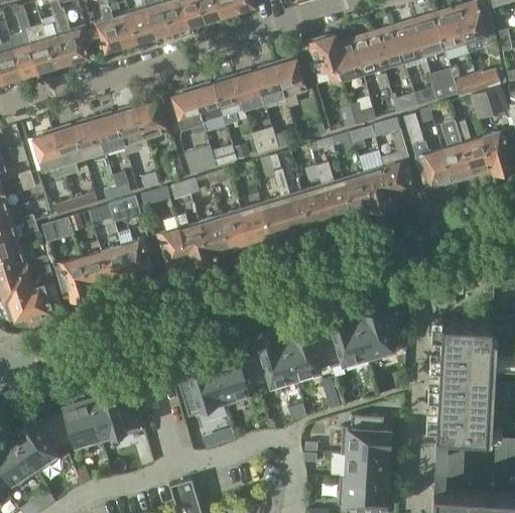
[(54,1),(48,3),(50,10),(59,8),(59,5),(57,0),(54,1)]
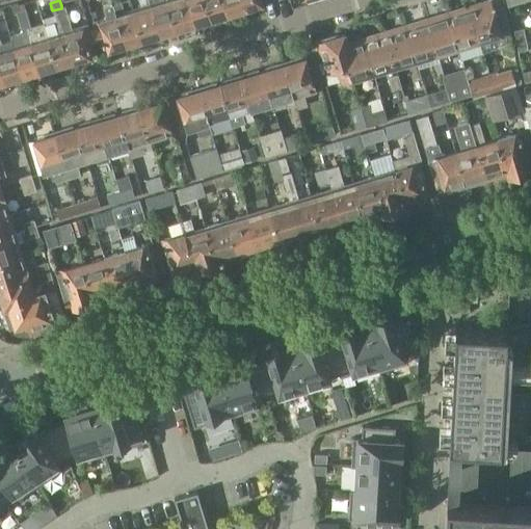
[(159,37),(148,0),(136,0),(140,9),(133,11),(142,43),(159,37)]
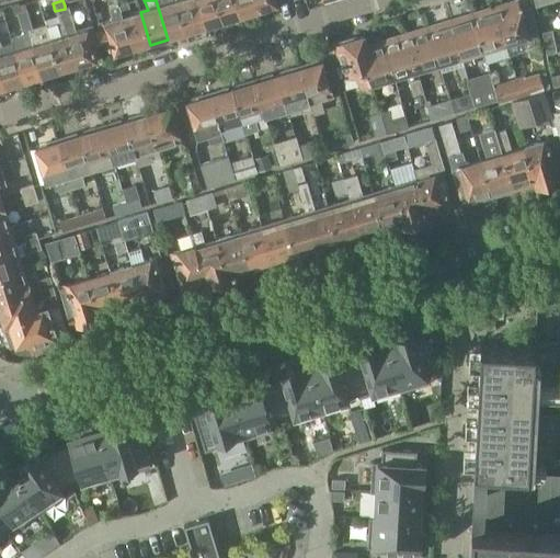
[(166,0),(156,0),(168,40),(186,34),(176,1),(168,4),(166,0)]
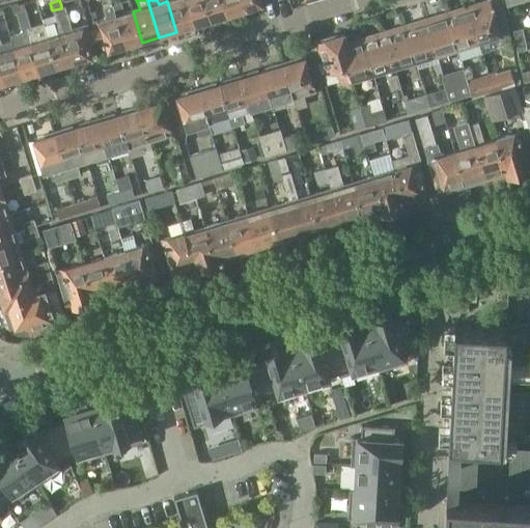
[(166,0),(167,1),(176,32),(194,27),(185,0),(166,0)]
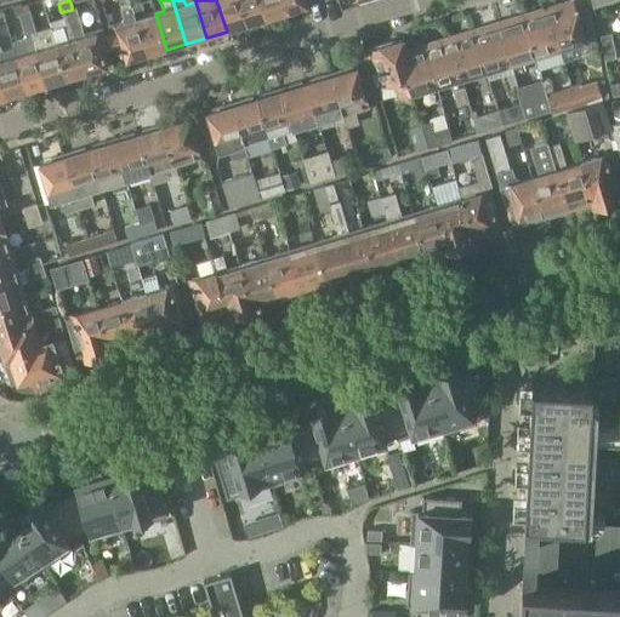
[(246,26),(238,0),(216,0),(227,32),(246,26)]
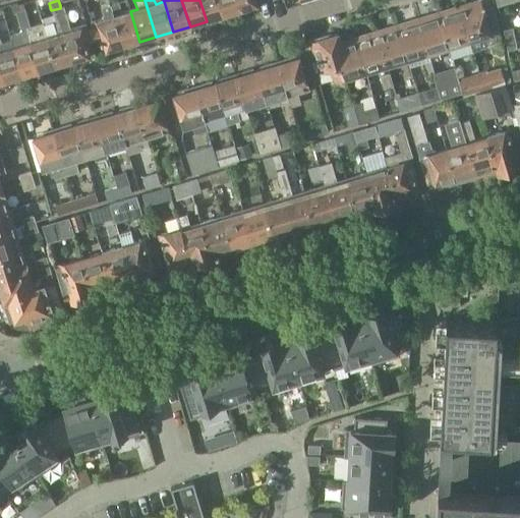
[(199,0),(207,21),(224,16),(218,0),(199,0)]
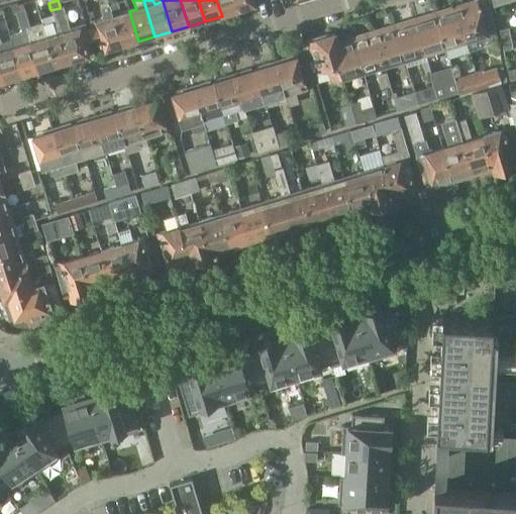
[(238,11),(234,0),(216,0),(222,16),(238,11)]
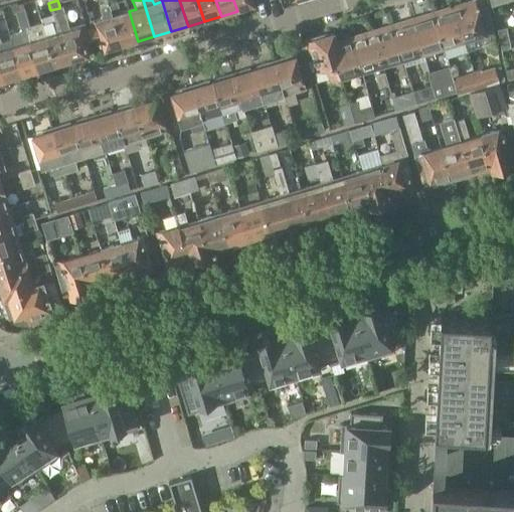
[(266,1),(265,0),(233,0),(237,11),(243,9),(244,12),(254,9),(253,6),(266,3),(266,1)]
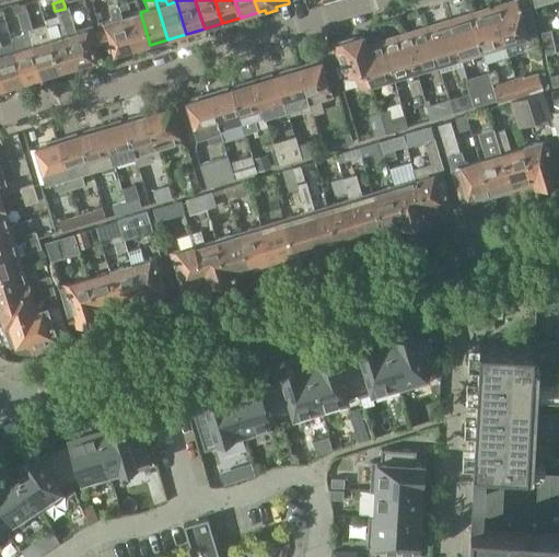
[(128,4),(119,8),(132,49),(150,45),(140,12),(131,14),(128,4)]
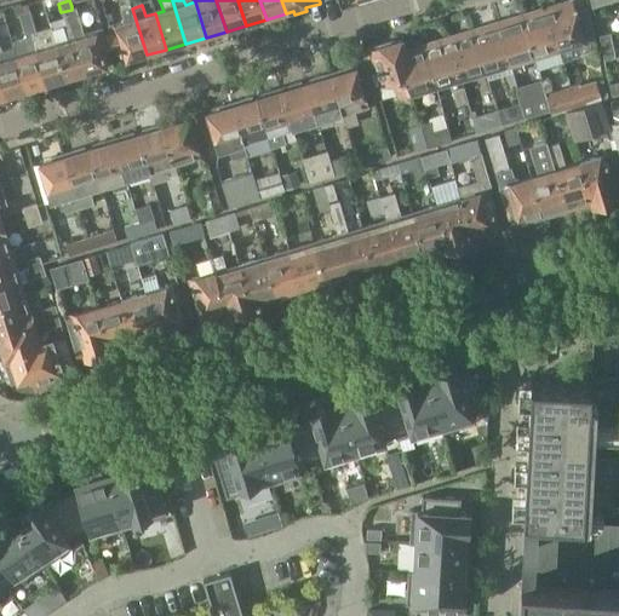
[(566,5),(555,9),(546,11),(557,52),(584,44),(594,41),(586,9),(574,12),(573,6),(574,6),(574,5),(567,7),(566,5)]
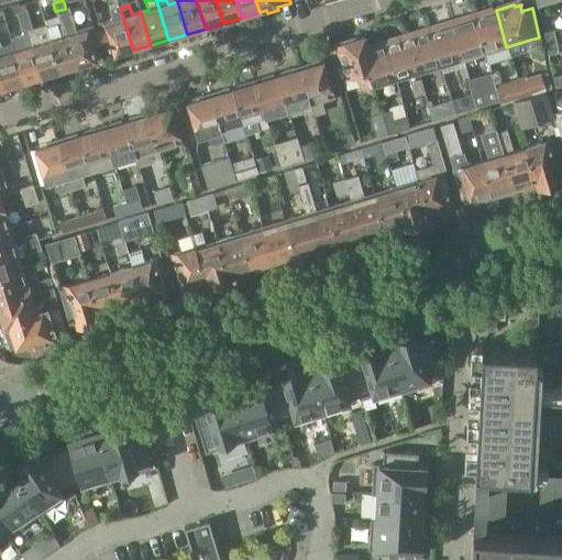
[(30,20),(28,13),(25,9),(22,10),(21,7),(14,9),(19,23),(30,20)]
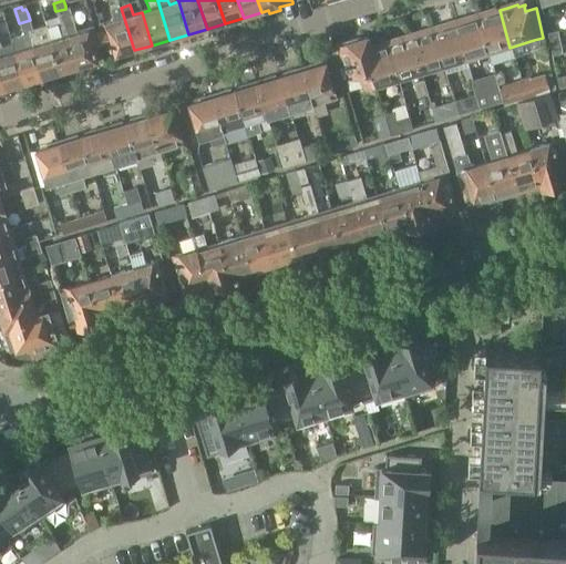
[(98,24),(101,33),(104,47),(109,45),(109,48),(111,48),(113,57),(134,50),(121,8),(110,11),(113,21),(98,24)]
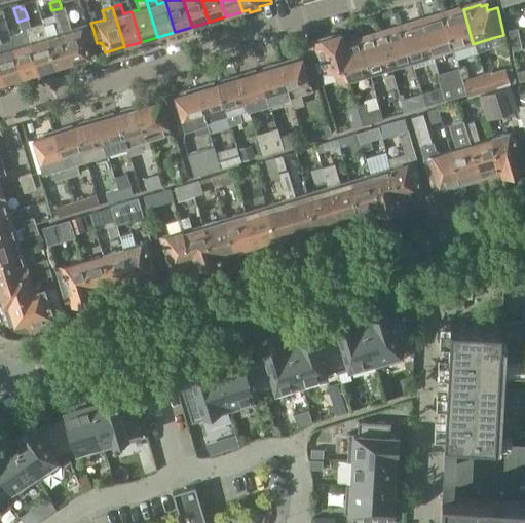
[(61,19),(74,62),(89,58),(87,48),(88,48),(87,45),(97,43),(94,31),(87,33),(86,26),(71,31),(68,19),(65,10),(62,11),(61,8),(51,10),(52,14),(52,16),(54,21),(61,19)]
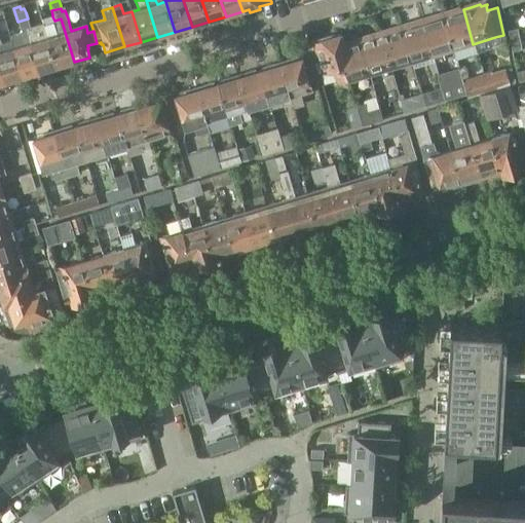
[(448,16),(444,17),(454,50),(473,44),(463,9),(447,14),(448,16)]
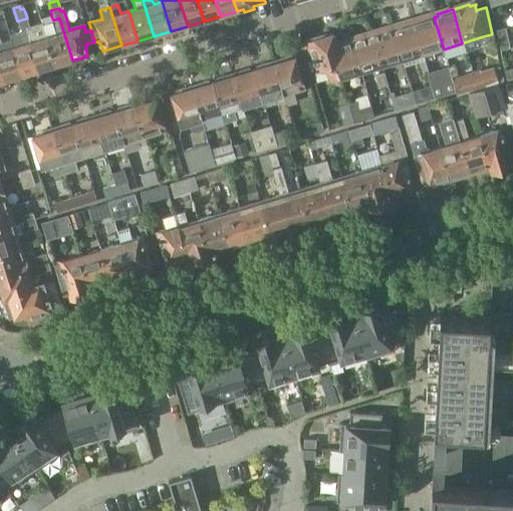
[(42,19),(56,65),(72,60),(59,18),(53,20),(51,16),(42,19)]
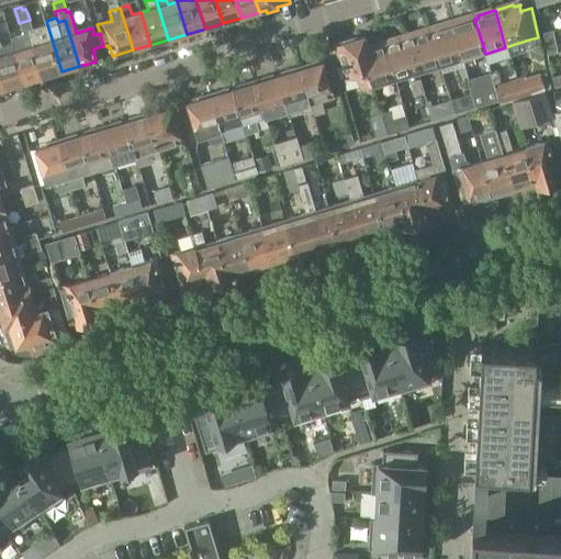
[(469,20),(469,18),(452,23),(463,60),(485,54),(474,19),(469,20)]
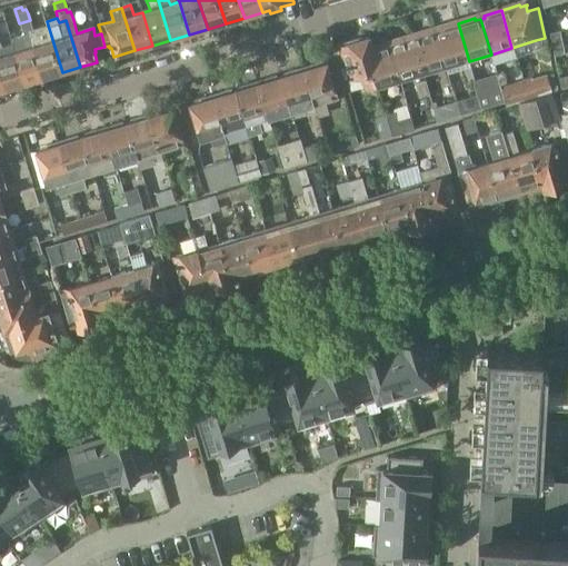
[(33,33),(30,20),(19,23),(21,33),(29,31),(45,78),(62,72),(47,21),(45,22),(47,29),(33,33)]
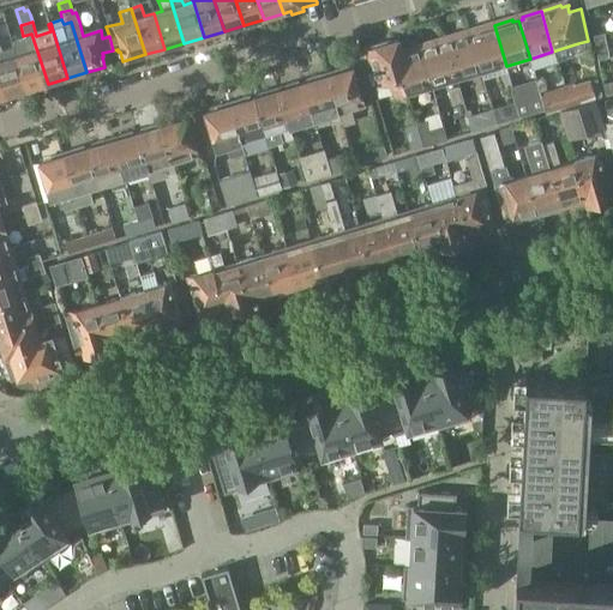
[(482,80),(498,77),(509,73),(506,66),(494,25),(473,31),(473,34),(469,35),(481,73),(482,80)]
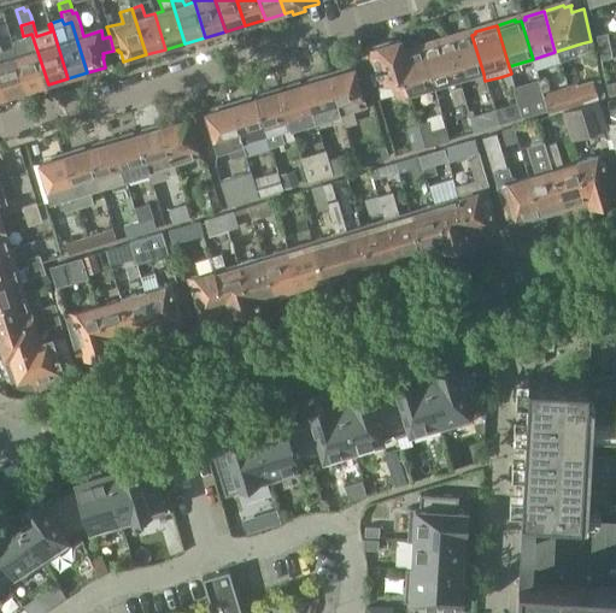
[(13,45),(28,90),(48,84),(31,34),(23,36),(24,39),(22,40),(22,42),(13,45)]
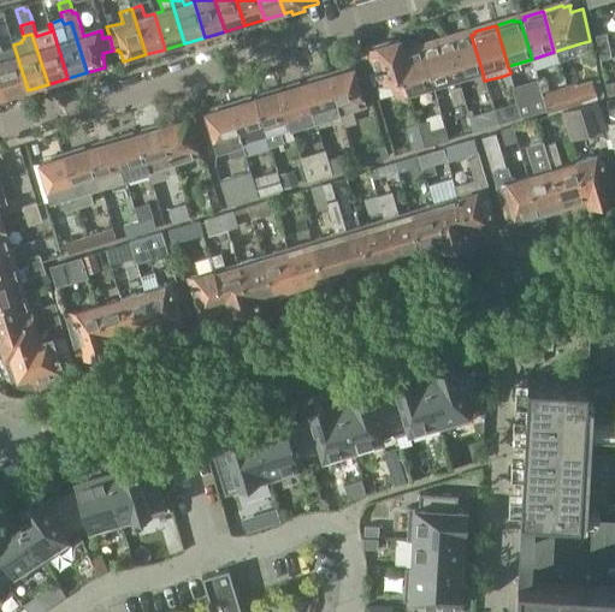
[(466,36),(465,34),(445,40),(459,81),(483,73),(471,35),(466,36)]
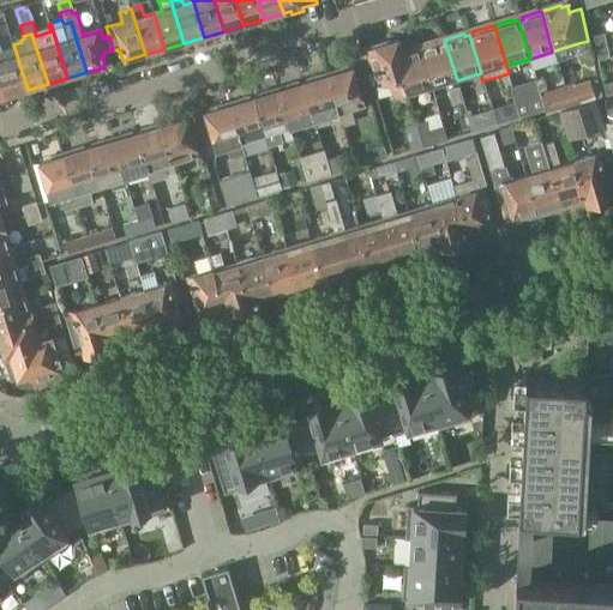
[(611,59),(608,47),(605,35),(593,37),(598,62),(611,59)]
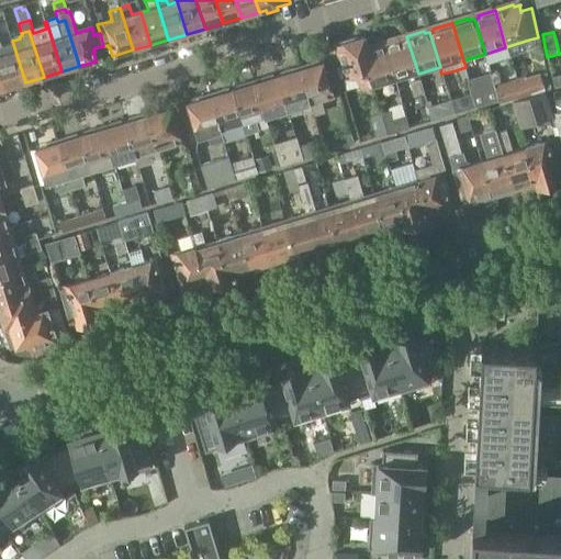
[(388,44),(384,45),(395,81),(418,74),(406,36),(388,42),(388,44)]
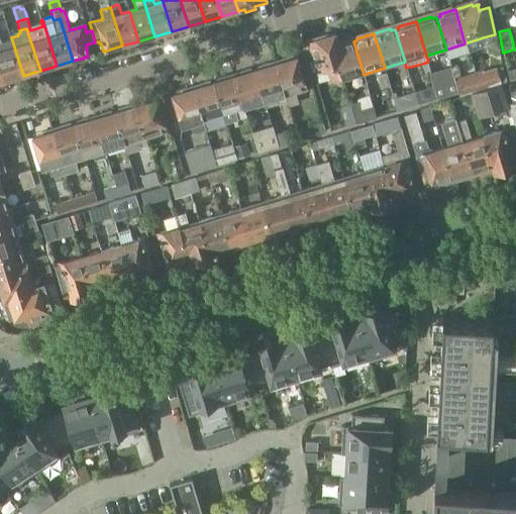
[(349,42),(348,41),(337,44),(334,35),(331,36),(344,80),(364,75),(353,41),(349,42)]
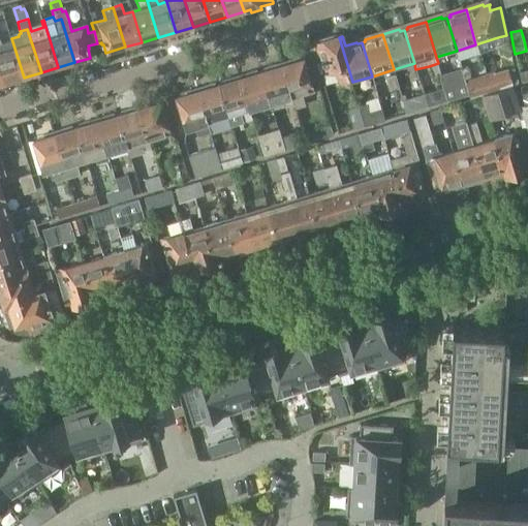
[(344,85),(352,82),(339,37),(315,44),(324,74),(340,70),(344,85)]
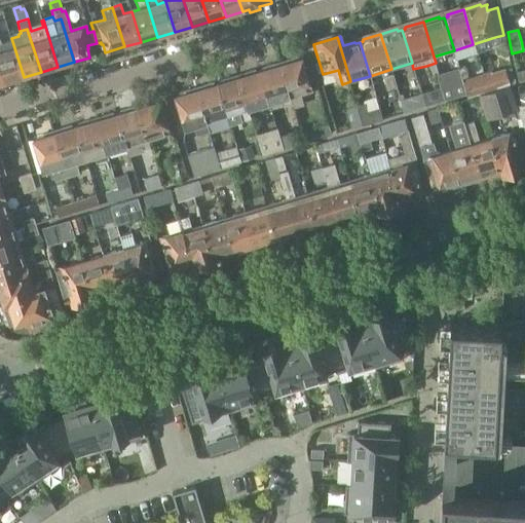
[(0,64),(6,82),(24,77),(11,38),(9,39),(10,42),(1,45),(0,42),(0,64)]
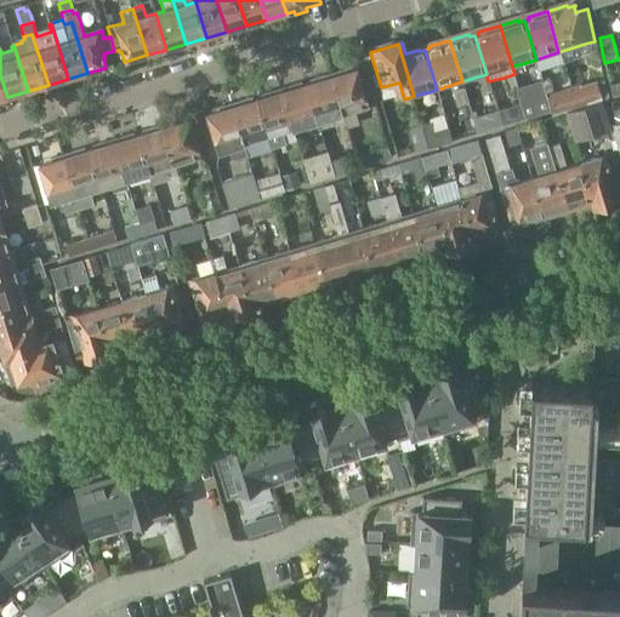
[(359,123),(357,113),(368,109),(357,73),(359,72),(358,69),(351,73),(350,70),(330,76),(331,83),(335,81),(336,87),(335,87),(343,116),(346,127),(359,123)]
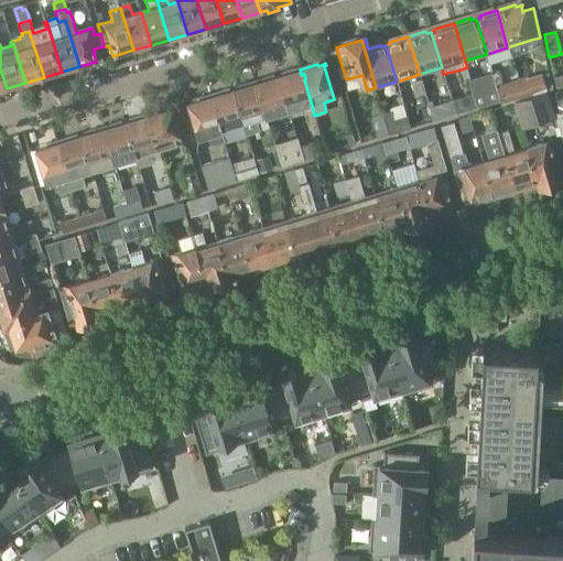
[(467,67),(457,71),(462,85),(472,83),(467,67)]
